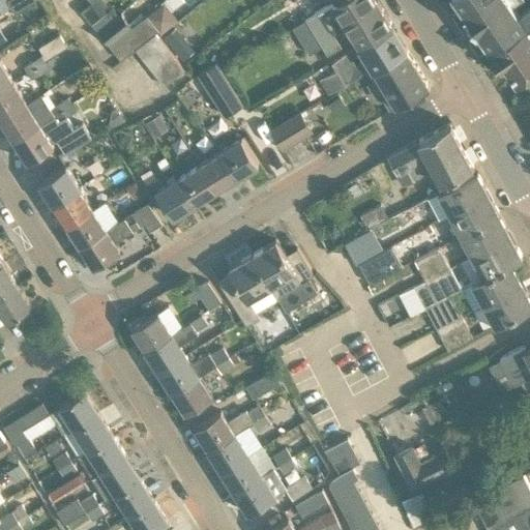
[(9,7),(6,1),(5,0),(0,0),(0,9),(1,12),(9,7)]
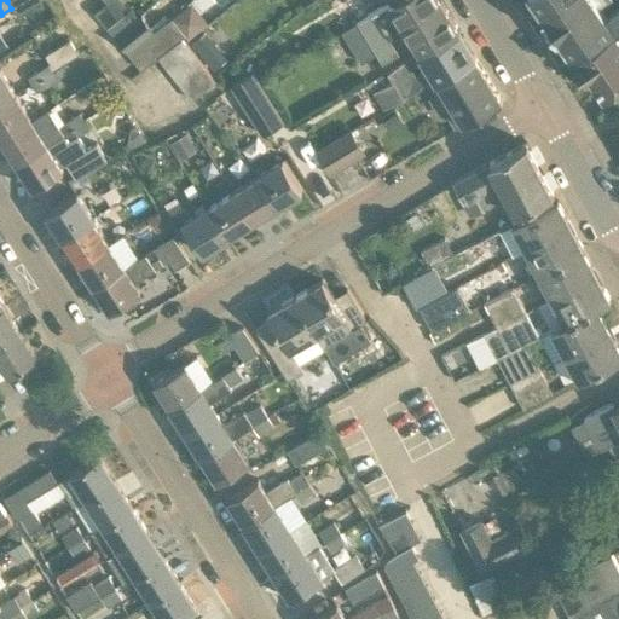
[(9,0),(7,1),(11,9),(16,15),(36,3),(39,0),(9,0)]
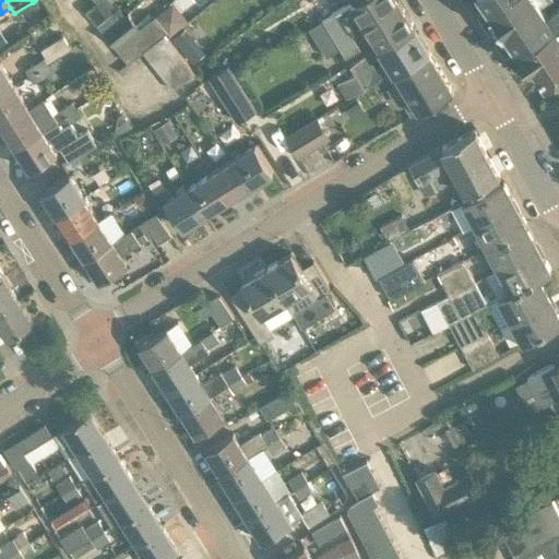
[(98,25),(117,9),(109,0),(98,0),(86,11),(98,25)]
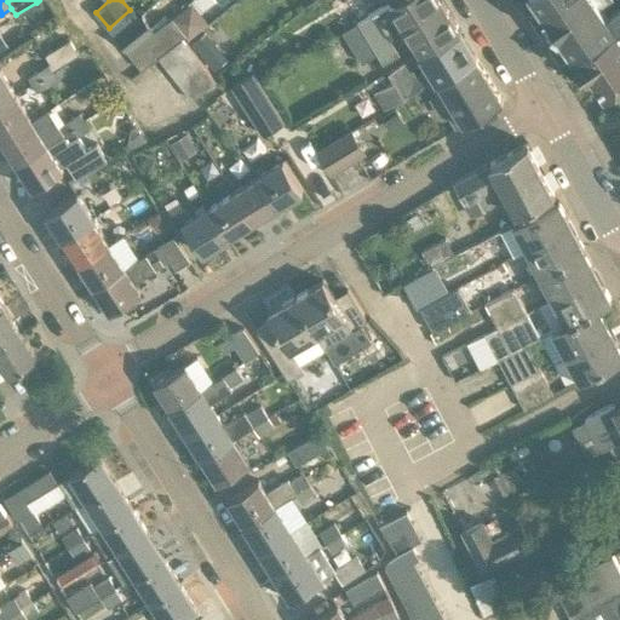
[(420,55),(459,29),(441,0),(392,0),(368,16),(357,23),(342,33),(362,64),(378,56),(383,65),(400,53),(390,39),(405,29),(414,45),(420,55)]
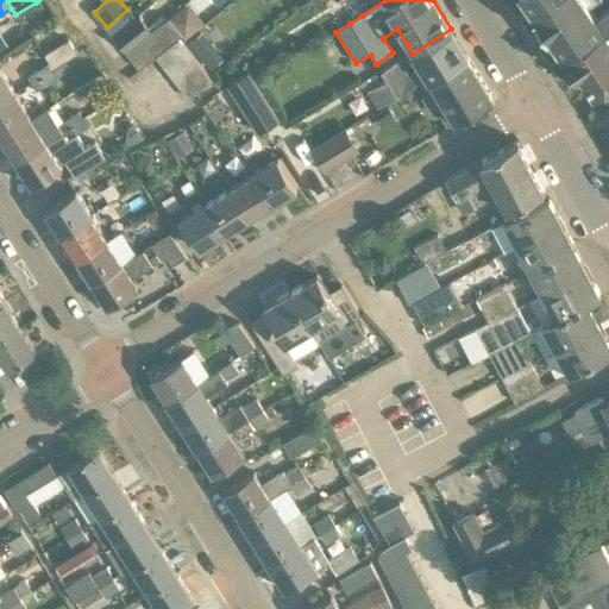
[(567,58),(607,29),(608,27),(608,7),(597,16),(591,6),(600,0),(525,0),(534,13),(533,14),(535,17),(531,20),(529,26),(535,33),(541,35),(545,32),(547,36),(548,35),(565,58),(567,58)]
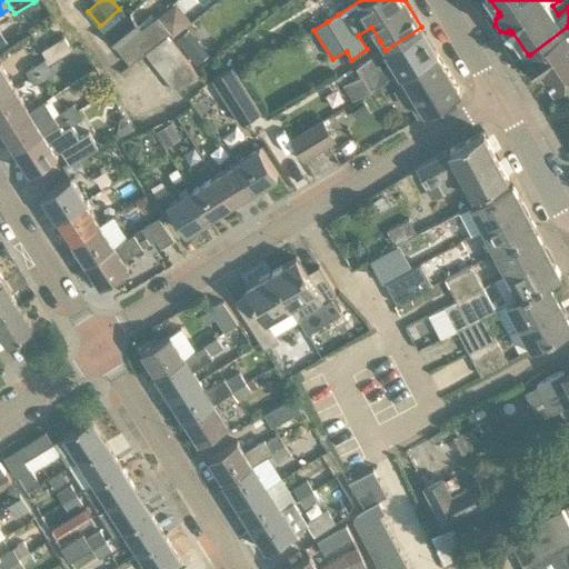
[(123,19),(116,11),(100,26),(107,33),(123,19)]
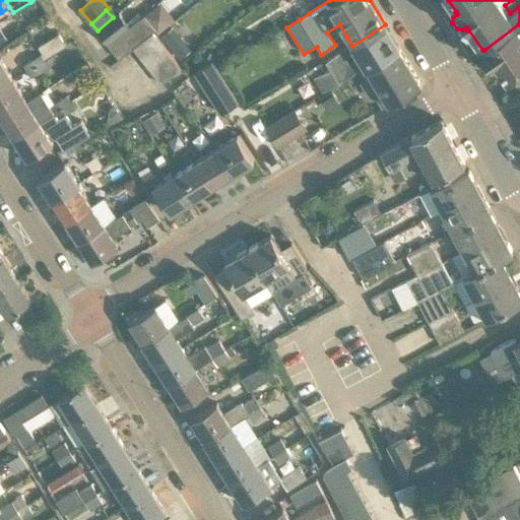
[(108,45),(130,27),(119,13),(113,17),(98,30),(96,31),(108,45)]
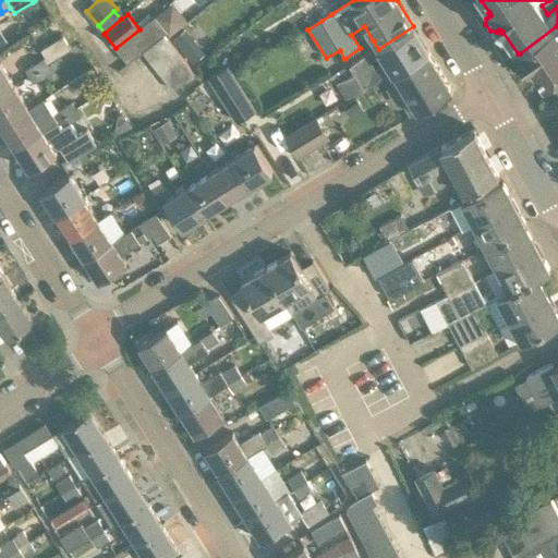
[(144,52),(166,34),(168,32),(155,16),(153,19),(140,29),(116,48),(128,64),(144,52)]
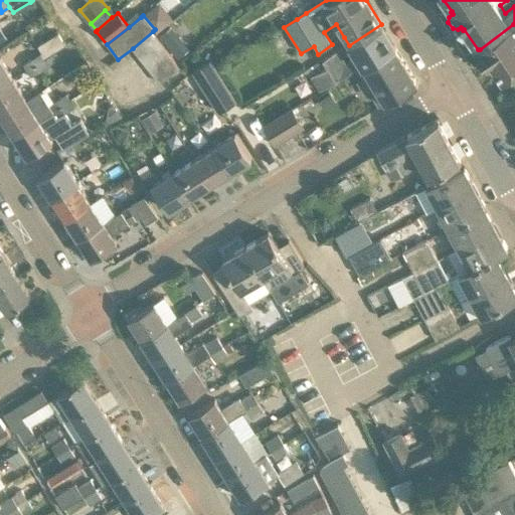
[(362,67),(395,46),(381,24),(349,45),(355,55),(345,60),(339,51),(323,61),(327,68),(311,78),(319,94),(355,69),(356,71),(362,67)]
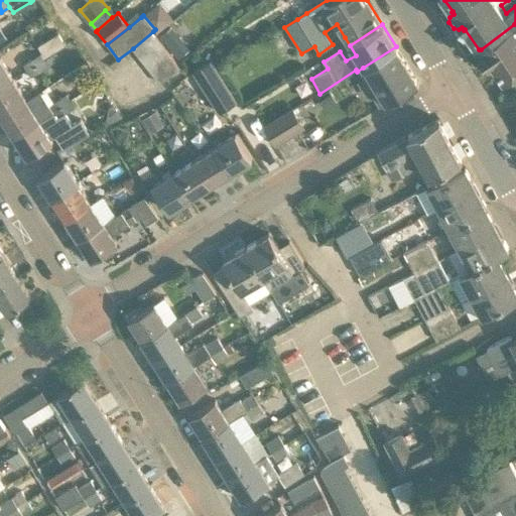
[(515,27),(514,24),(481,49),(490,63),(493,62),(503,78),(515,69),(515,27)]
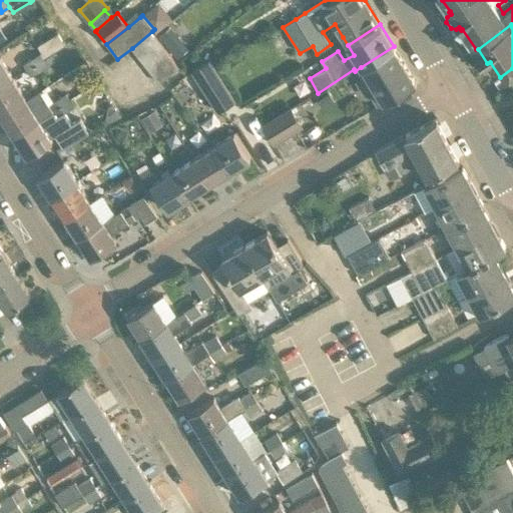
[(170,27),(158,36),(167,48),(179,38),(170,27)]
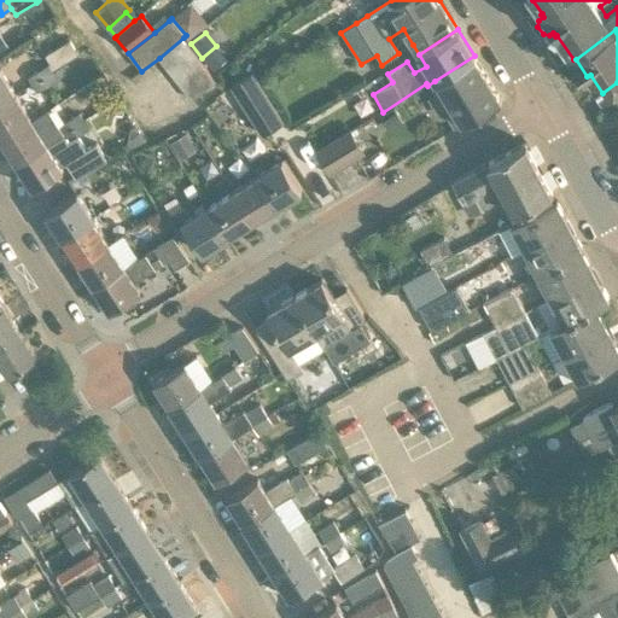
[(184,38),(159,58),(170,73),(193,53),(184,40),(185,39),(184,38)]
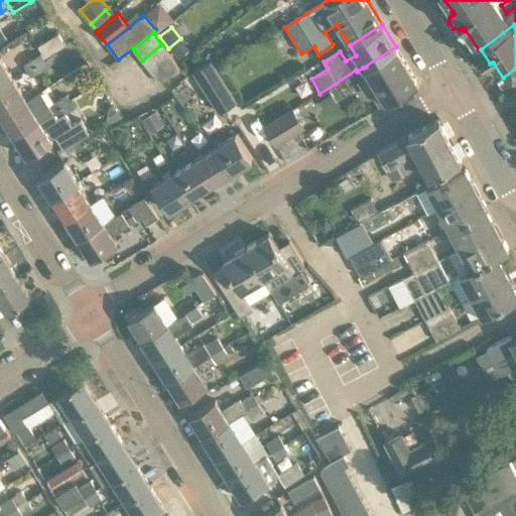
[(40,53),(43,58),(65,43),(57,32),(35,46),(40,53)]
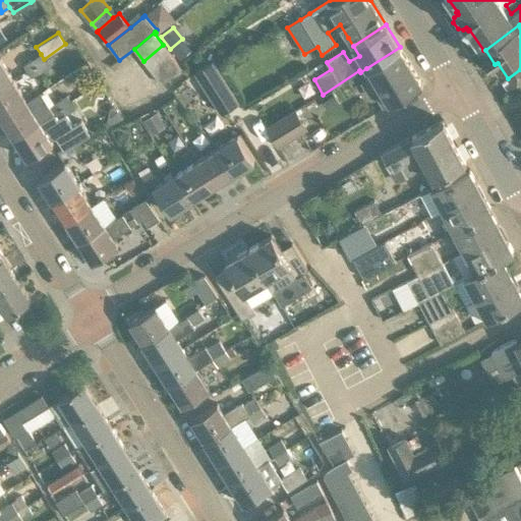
[(163,45),(143,61),(153,73),(172,57),(163,45)]
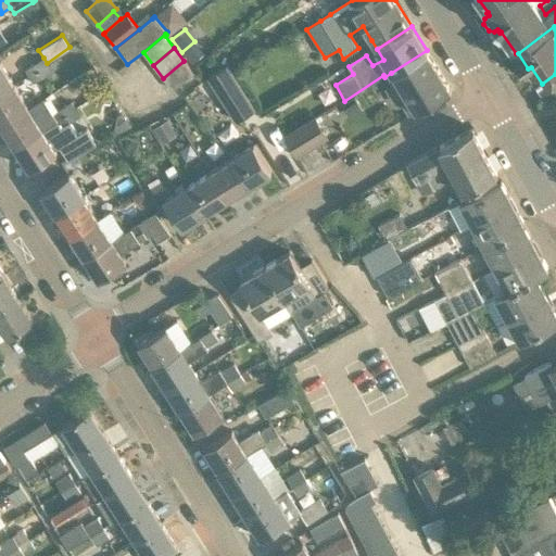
[(427,50),(391,73),(415,113),(451,91),(427,50)]
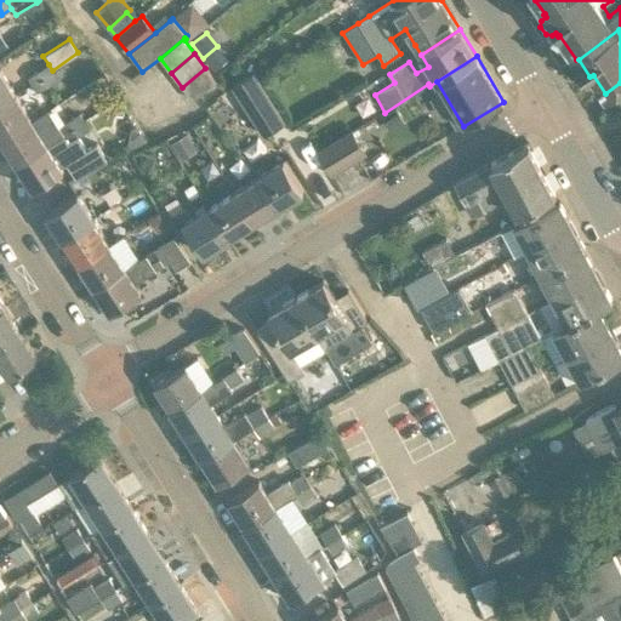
[(73,70),(67,62),(52,70),(58,80),(73,70)]
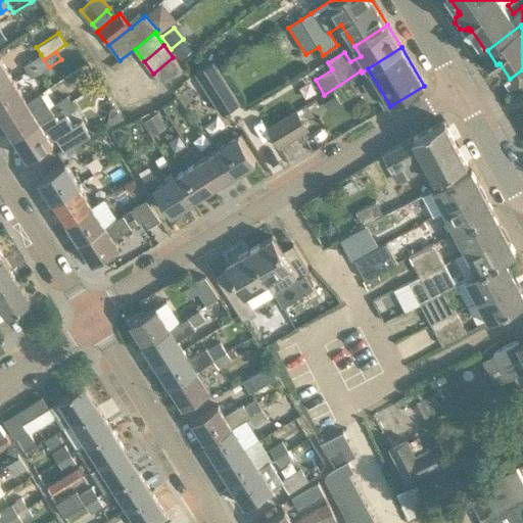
[(40,73),(49,67),(44,59),(41,54),(32,59),(40,73)]
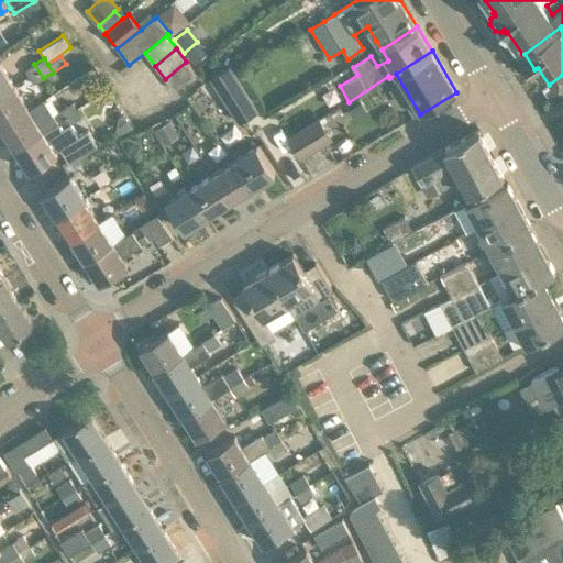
[(186,62),(165,79),(176,92),(196,76),(186,62)]
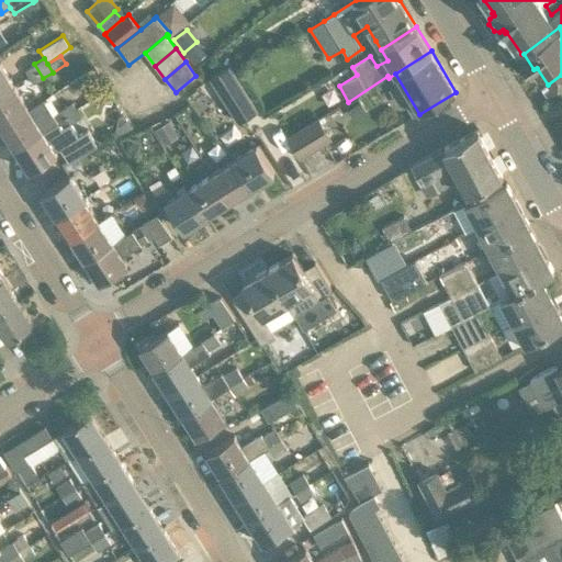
[(0,96),(15,87),(1,64),(0,65),(0,96)]
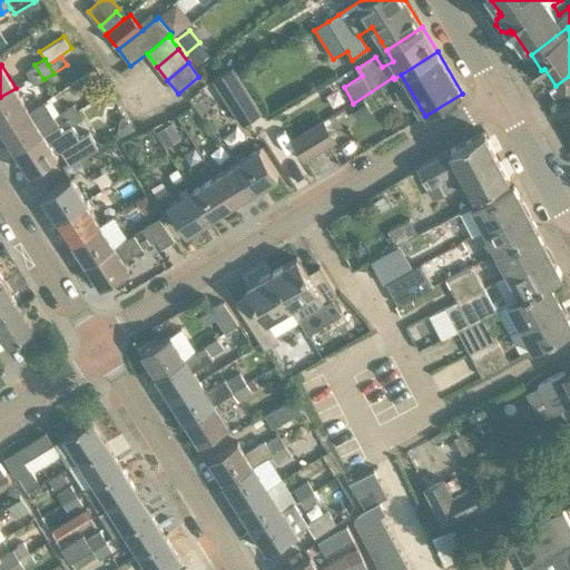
[(35,85),(43,79),(35,65),(27,72),(35,85)]
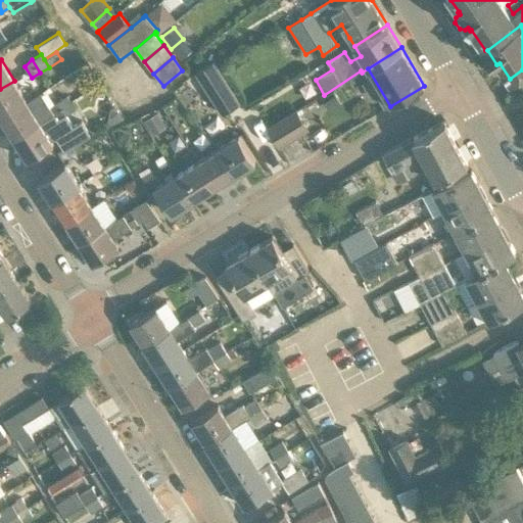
[(222,113),(240,102),(215,60),(195,72),(222,113)]
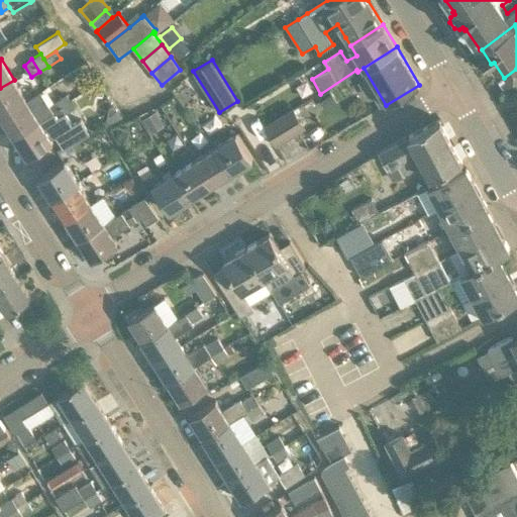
[(0,114),(1,116),(27,100),(18,86),(14,80),(0,88),(0,114)]
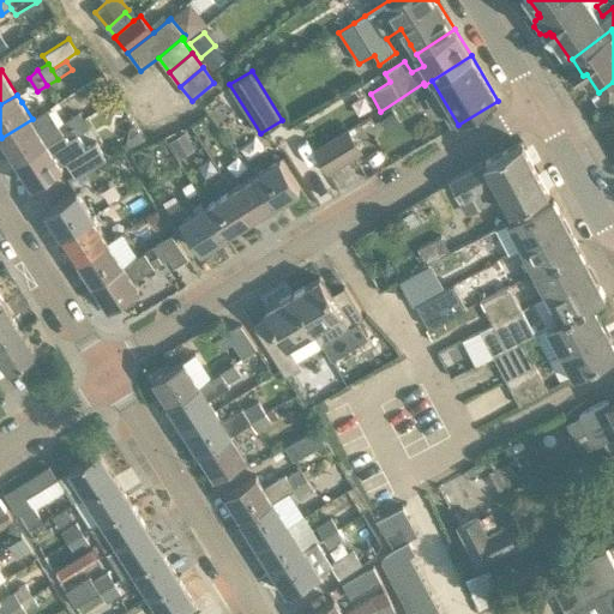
[(122,107),(118,98),(108,101),(107,109),(121,113),(122,107)]
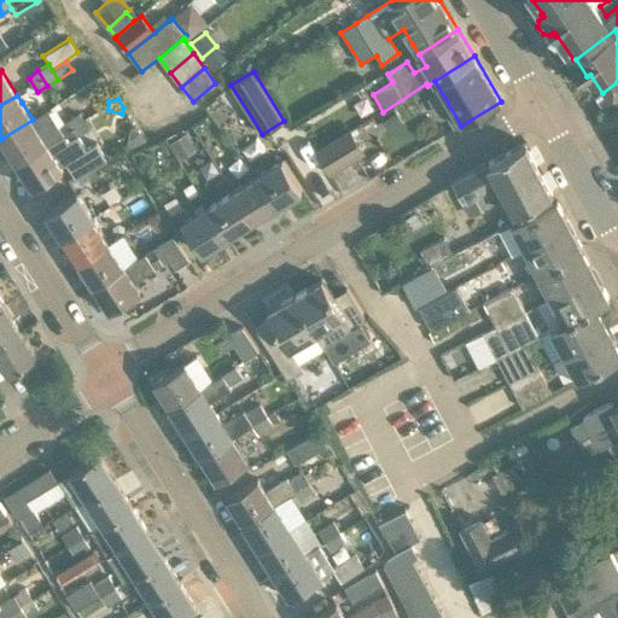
[(402,122),(394,106),(378,116),(388,130),(402,122)]
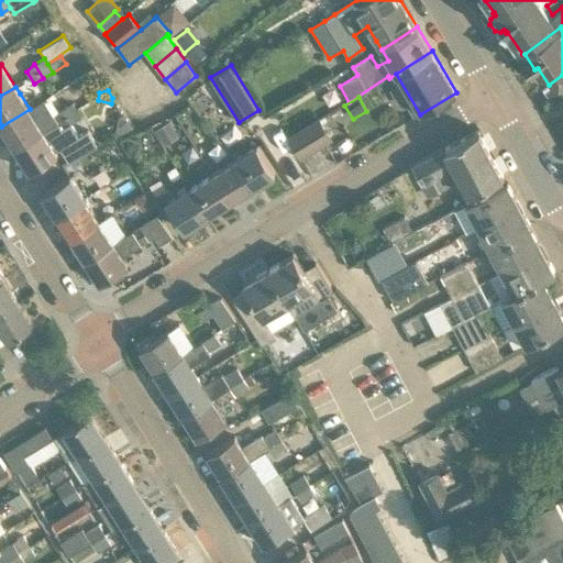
[(58,122),(54,114),(44,100),(30,109),(1,127),(15,150),(58,122)]
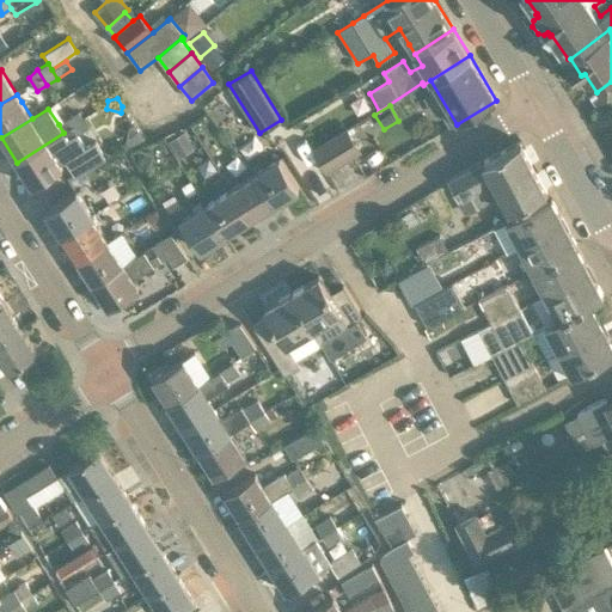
[(87,127),(84,120),(79,112),(68,118),(78,133),(87,127)]
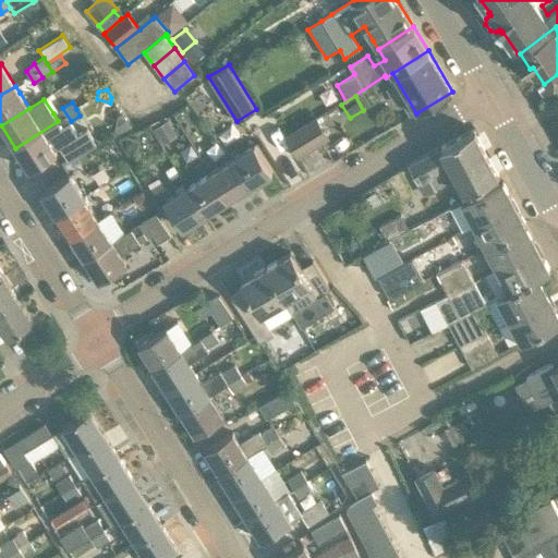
[(58,121),(15,148),(29,170),(57,154),(55,150),(59,147),(67,160),(95,143),(86,129),(76,135),(69,123),(71,122),(71,121),(62,108),(53,113),(58,121)]
